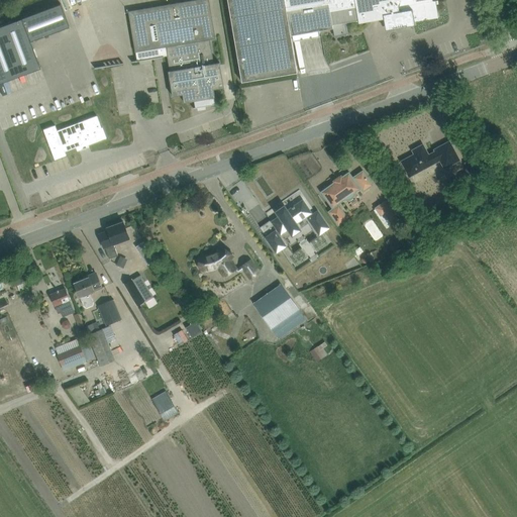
[(135,52),(137,62),(164,57),(168,56),(170,71),(169,72),(173,96),(183,95),(184,102),(194,101),(195,107),(193,108),(217,104),(216,104),(215,97),(214,89),(224,87),(219,63),(214,64),(210,39),(215,38),(209,0),(194,0),(128,11),(135,53),(135,52)]
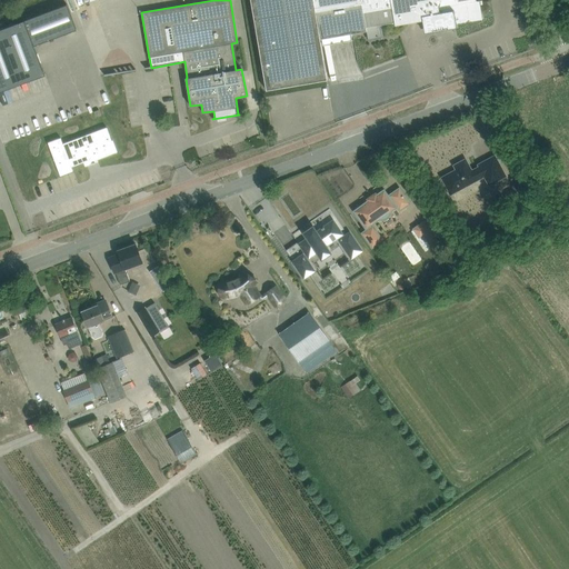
[(250,0),(265,79),(266,90),(327,79),(320,39),(366,31),(368,40),(382,38),(380,25),(395,22),(395,25),(422,20),(438,18),(439,23),(443,22),(445,29),(456,27),(455,21),(480,17),(479,0),(476,1),(475,0),(250,0)]
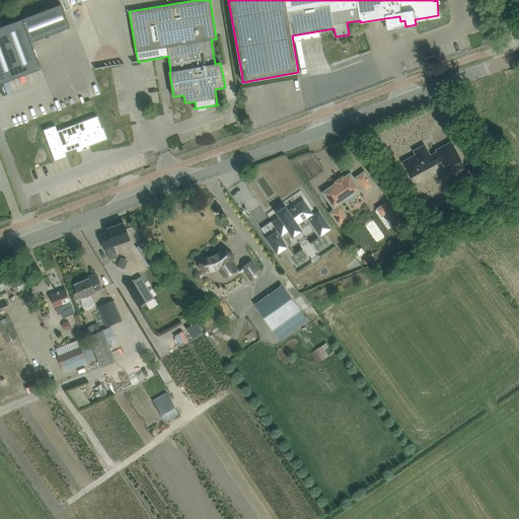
[(0,25),(0,33),(16,77),(41,68),(30,42),(70,27),(61,4),(51,7),(50,3),(10,18),(12,22),(0,25)]
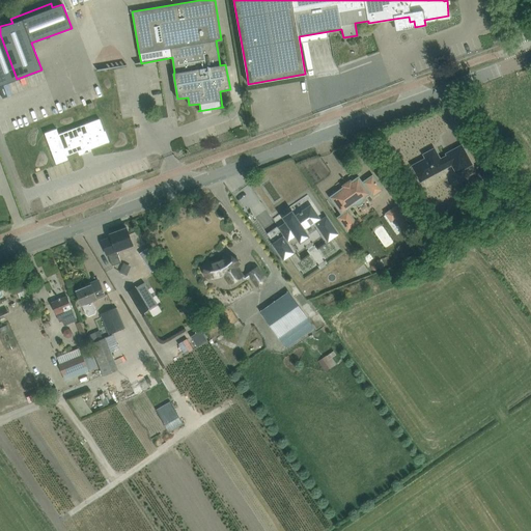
[(0,85),(17,79),(0,34),(0,85)]
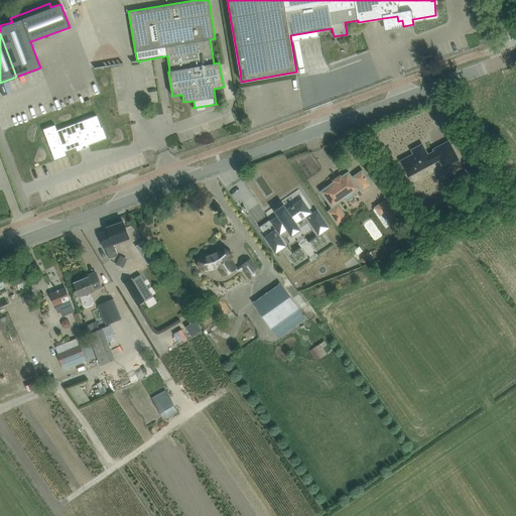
[(58,87),(74,81),(72,77),(57,83),(58,87)]
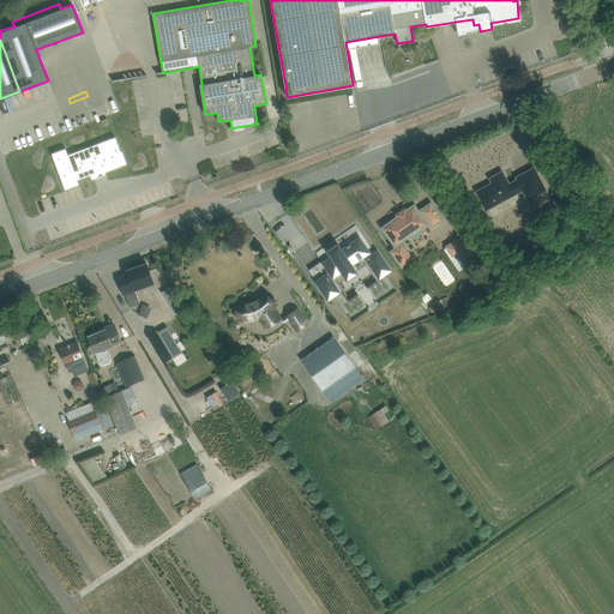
[(527,131),(511,134),(513,149),(530,146),(527,131)]
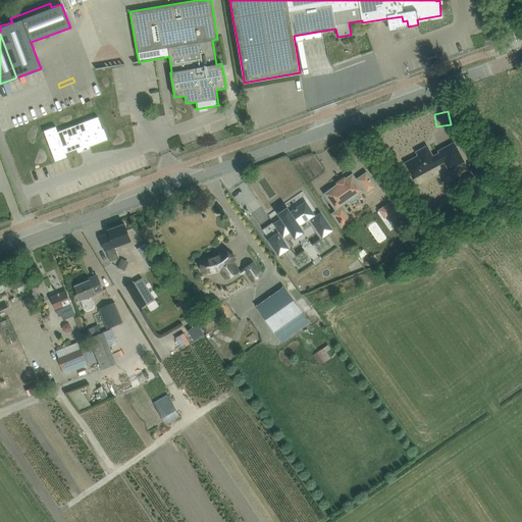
[(55,126),(44,131),(55,161),(67,157),(65,153),(79,148),(80,150),(108,139),(104,131),(102,132),(102,128),(98,116),(57,132),(55,126)]
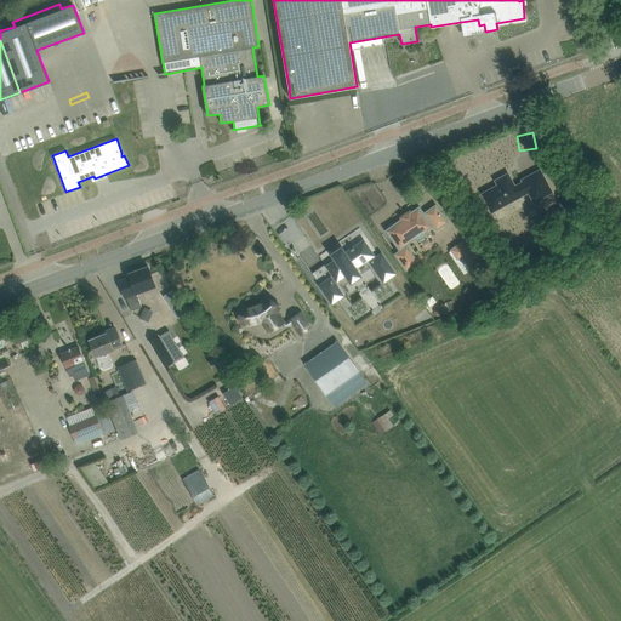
[(522,180),(523,182),(514,187),(508,174),(496,181),(499,186),(495,188),(494,187),(483,194),(491,211),(520,197),(529,192),(534,201),(552,192),(540,170),(522,180)]
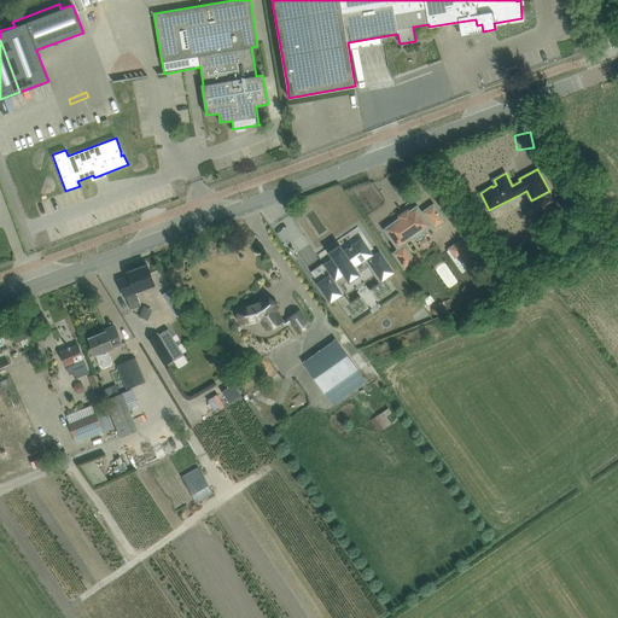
[(567,187),(555,194),(563,209),(576,202),(567,187)]
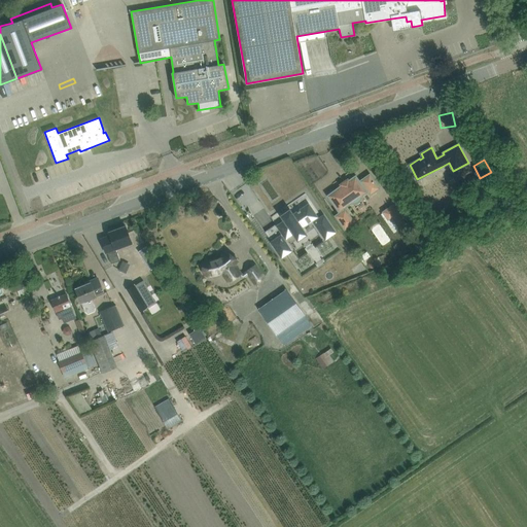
[(355,177),(328,196),(341,213),(337,216),(345,229),(353,222),(343,208),(350,202),(355,202),(359,200),(361,195),(369,189),(371,194),(378,187),(370,175),(359,182),(355,177)]
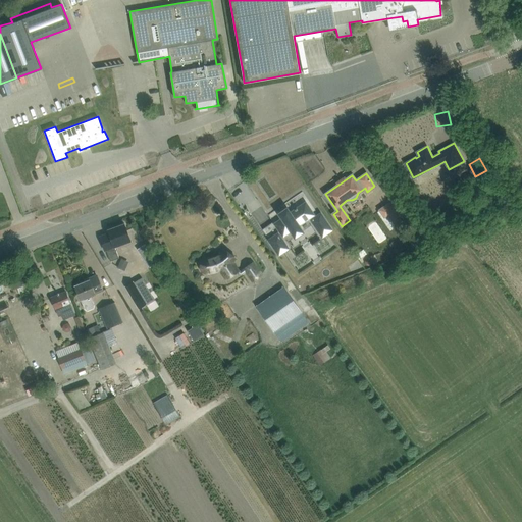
[(291,213),(286,208),(279,213),(282,218),(275,223),(280,231),(268,240),(278,254),(288,248),(280,237),(291,229),(295,237),(302,230),(299,225),(310,217),(322,237),(331,230),(320,213),(315,217),(305,203),(297,209),(297,208),(295,209),(295,210),(291,213)]
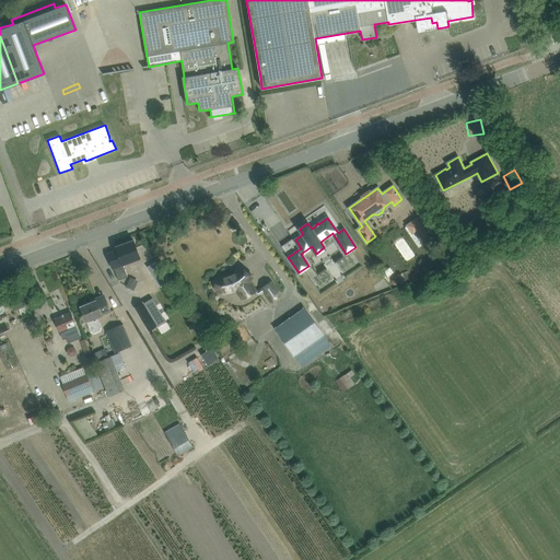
[(419,218),(408,225),(415,236),(419,233),(426,242),(433,237),(419,218)]
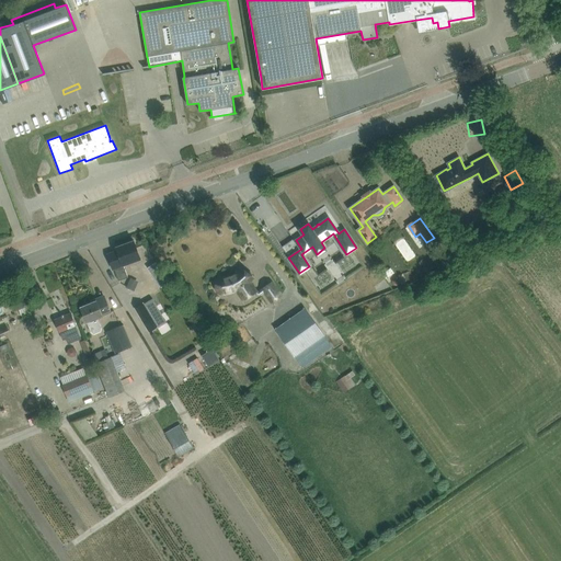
[(115,268),(118,279),(127,277),(123,265),(140,259),(134,240),(116,247),(117,250),(107,254),(113,270),(115,268)]
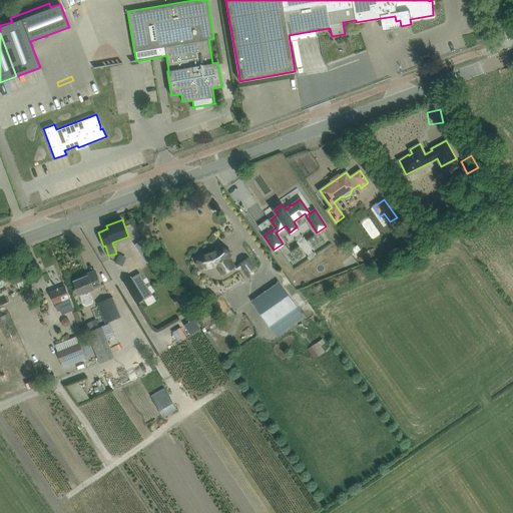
[(408,229),(402,233),(411,245),(416,241),(408,229)]
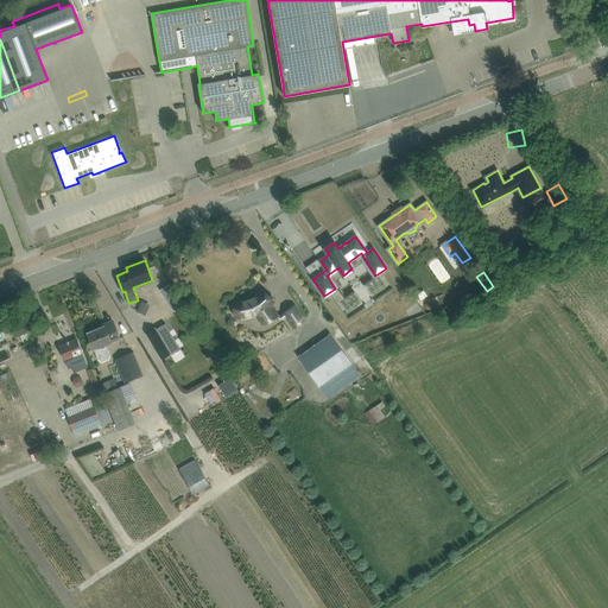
[(432,286),(425,291),(428,297),(436,292),(432,286)]
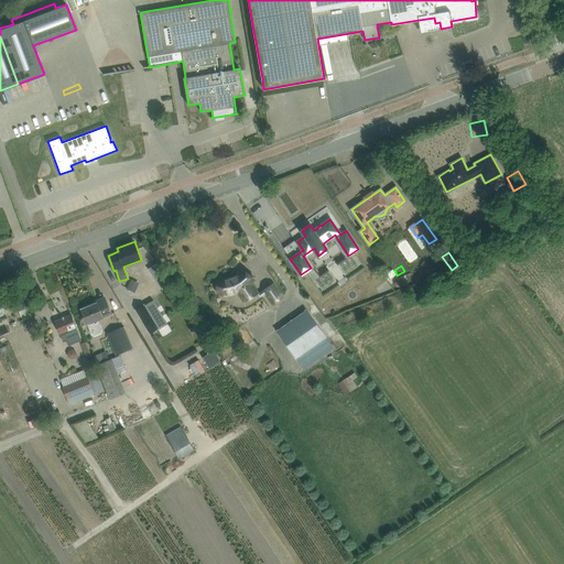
[(238,274),(235,277),(231,278),(229,279),(226,280),(224,280),(220,281),(218,283),(217,285),(217,289),(218,291),(221,294),(229,293),(237,291),(245,302),(257,293),(250,283),(251,277),(242,270),(241,271),(238,274)]
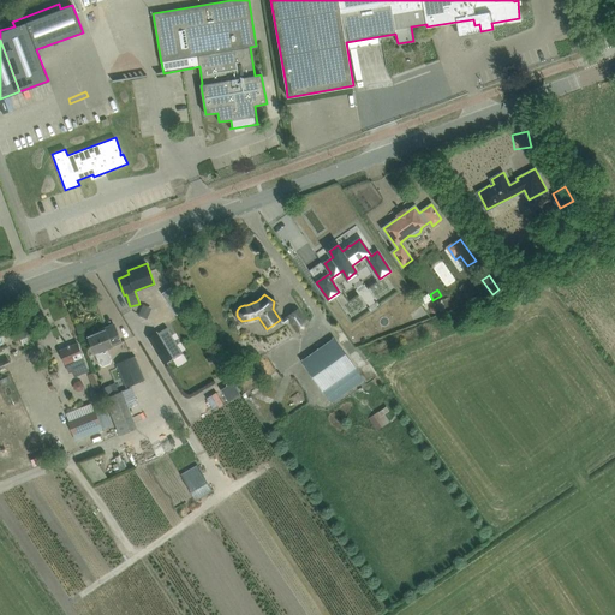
[(431,303),(428,308),(430,314),(436,314),(440,309),(436,303),(431,303)]
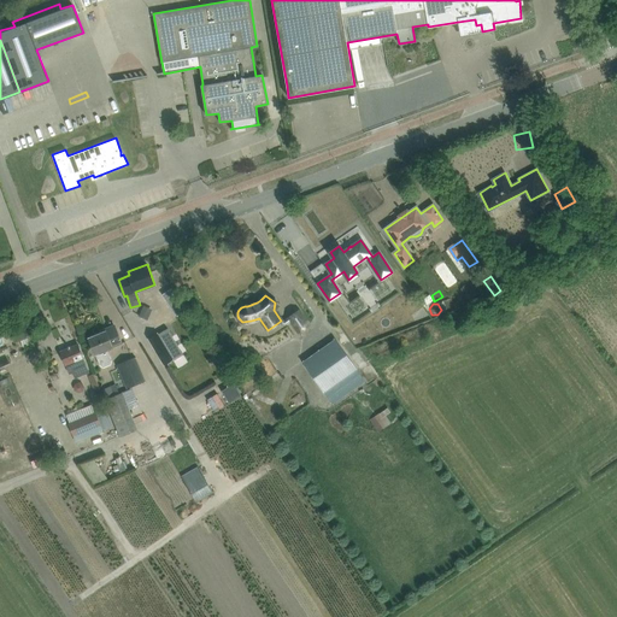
[(144,306),(139,316),(147,319),(152,310),(144,306)]
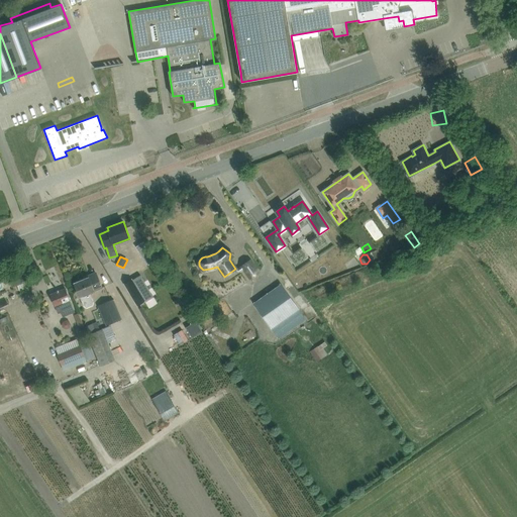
[(252,262),(243,268),(250,278),(259,272),(252,262)]
